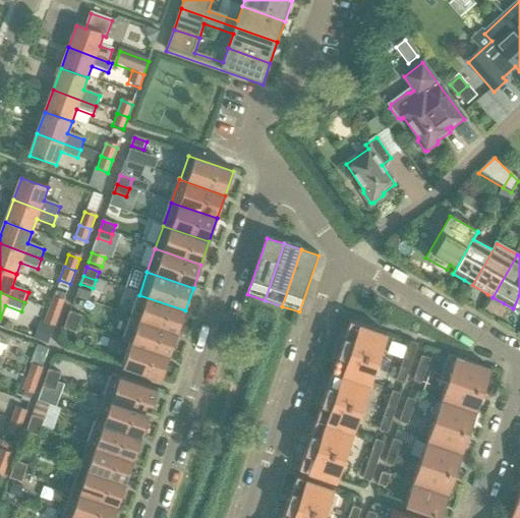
[(139,295),(131,318),(177,334),(185,310),(139,295)]
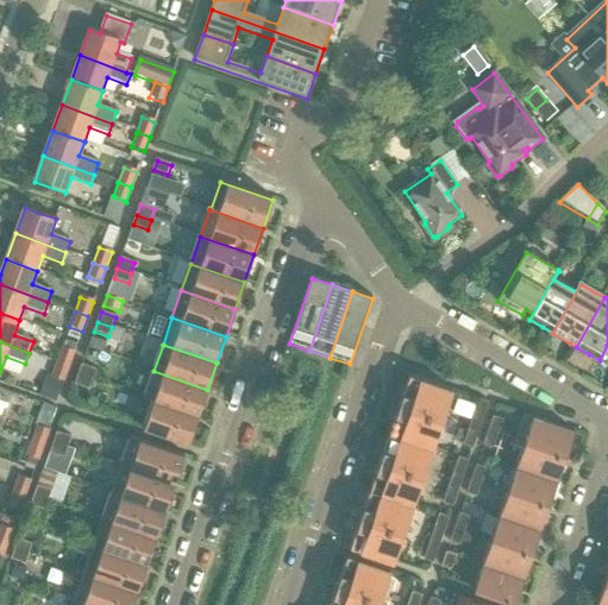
[(61,348),(56,363),(69,367),(75,353),(61,348)]
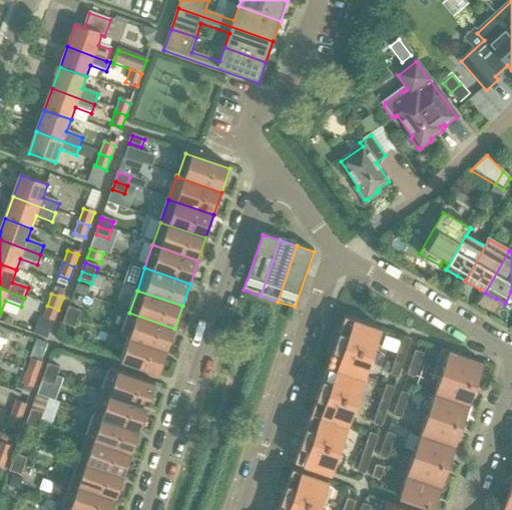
[(58,310),(47,306),(42,319),(54,323),(58,310)]
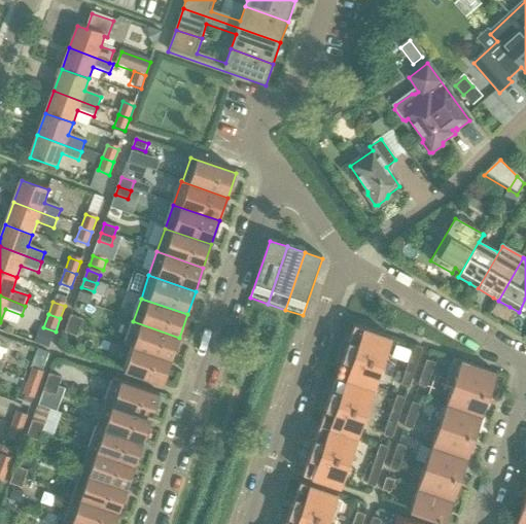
[(70,317),(68,325),(80,329),(83,321),(70,317)]
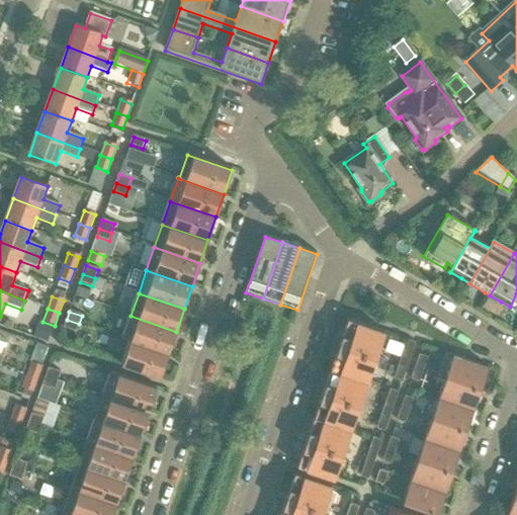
[(131,316),(122,339),(168,354),(176,332),(131,316)]
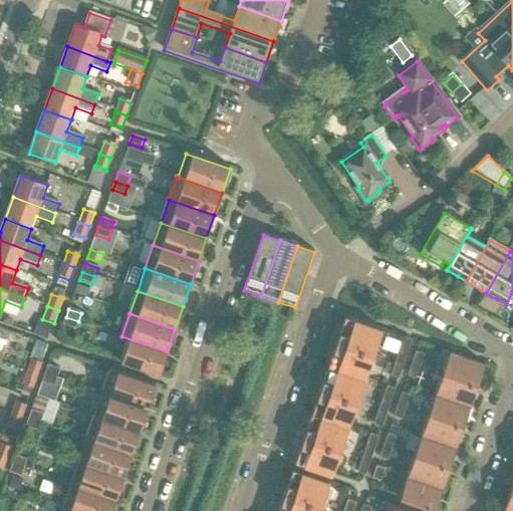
[(78,321),(66,317),(63,325),(75,329),(78,321)]
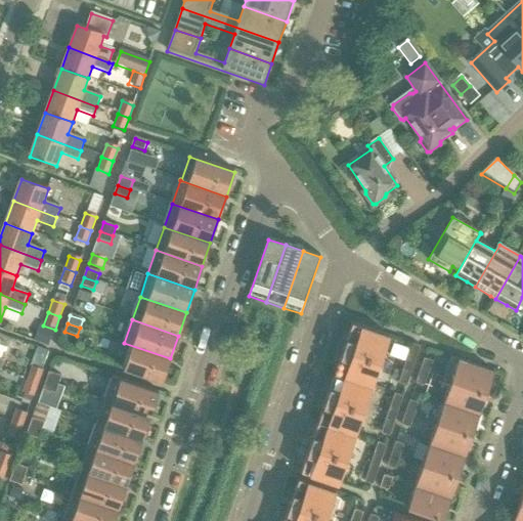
[(338,486),(372,387),(389,337),(352,324),(301,473),(338,486)]
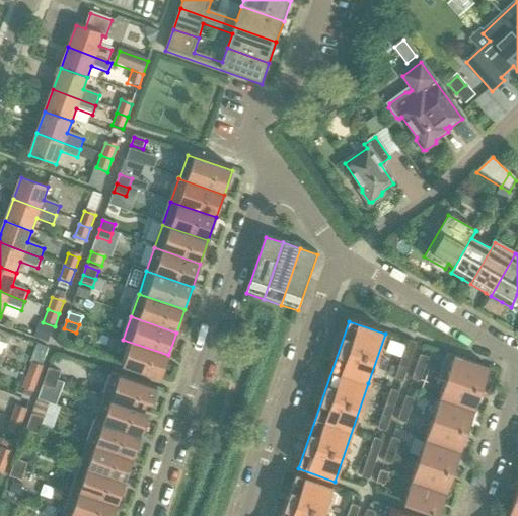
[(168,355),(123,340),(123,341),(130,343),(122,366),(160,379),(168,355)]
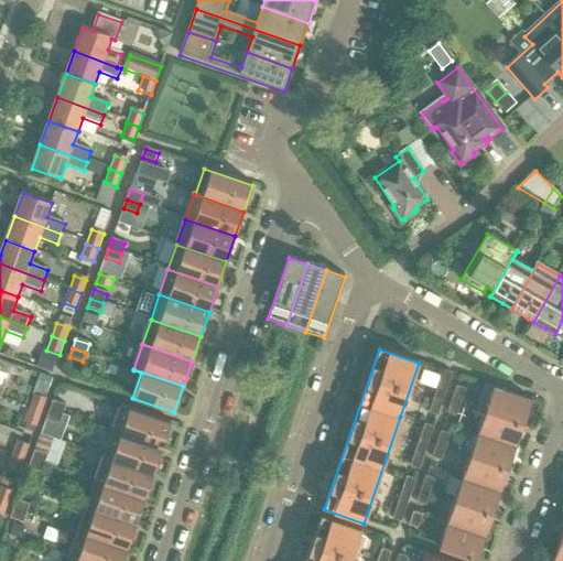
[(443,371),(439,386),(447,389),(453,375),(443,371)]
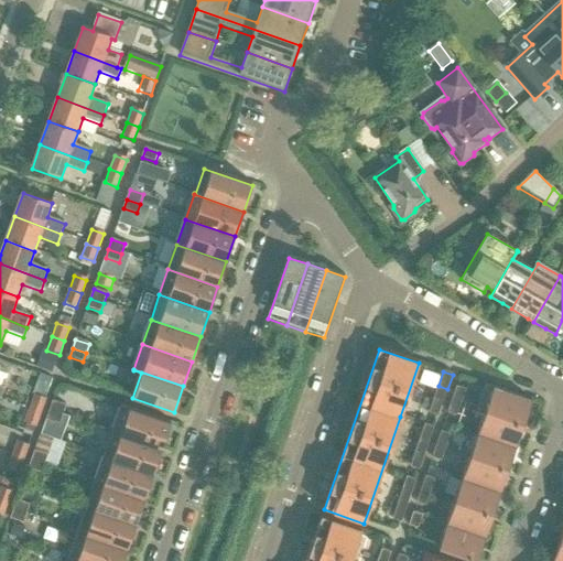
[(439,386),(434,400),(443,403),(447,389),(439,386)]
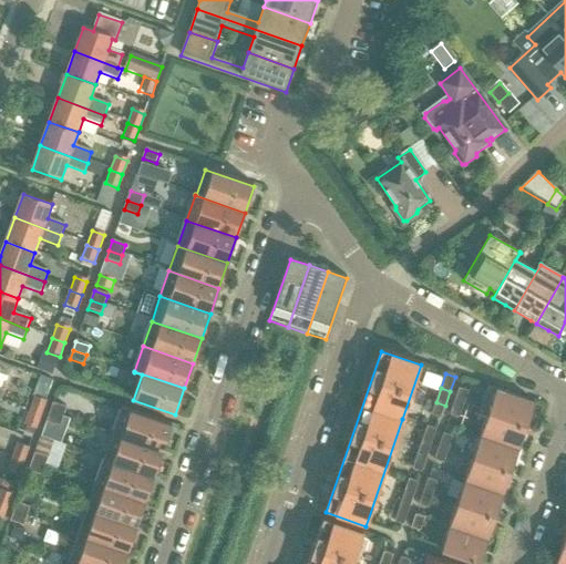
[(480,412),(487,414),(526,428),(534,403),(487,388),(480,412)]
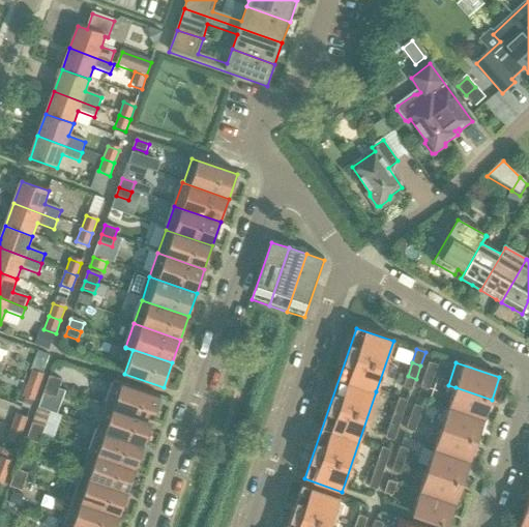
[(429,363),(424,376),(434,379),(438,367),(429,363)]
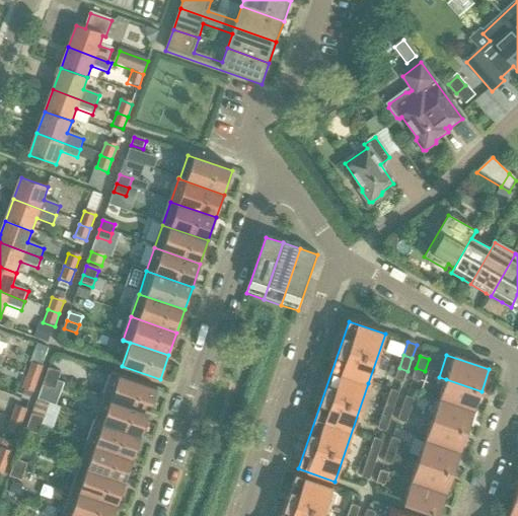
[(30,364),(26,376),(38,380),(42,368),(30,364)]
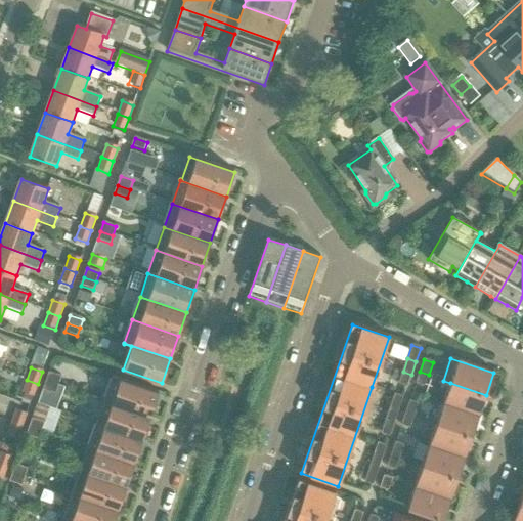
[(411,375),(403,372),(398,385),(407,387),(411,375)]
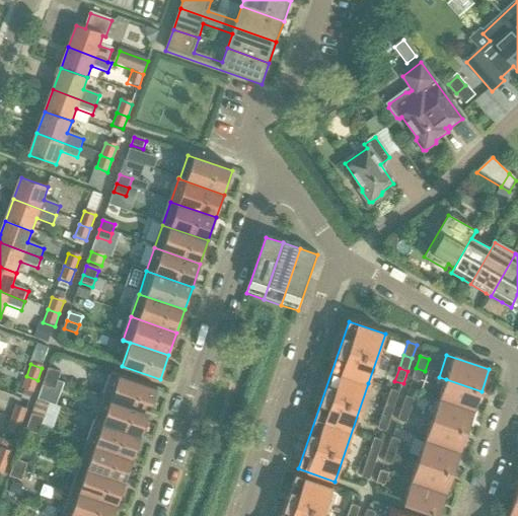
[(425,371),(416,368),(412,380),(421,383),(425,371)]
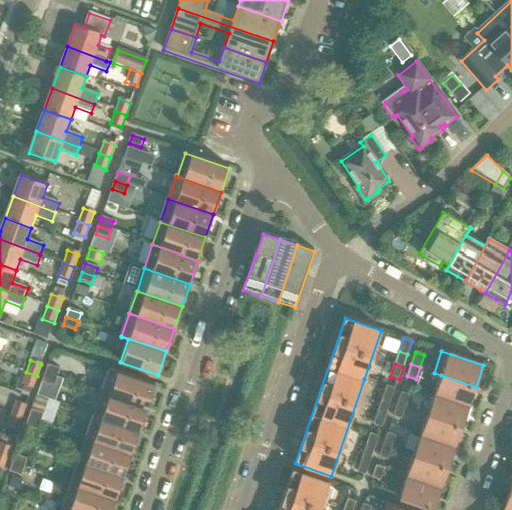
[(48,365),(45,374),(57,378),(60,370),(48,365)]
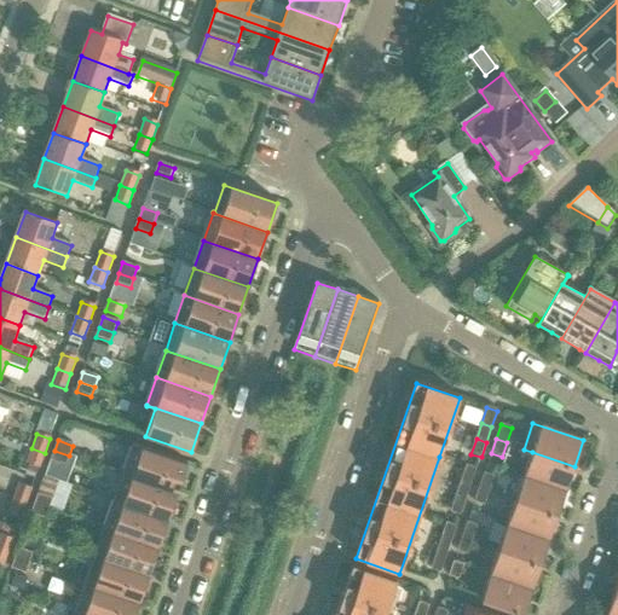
[(132,446),(123,474),(178,493),(188,464),(132,446)]
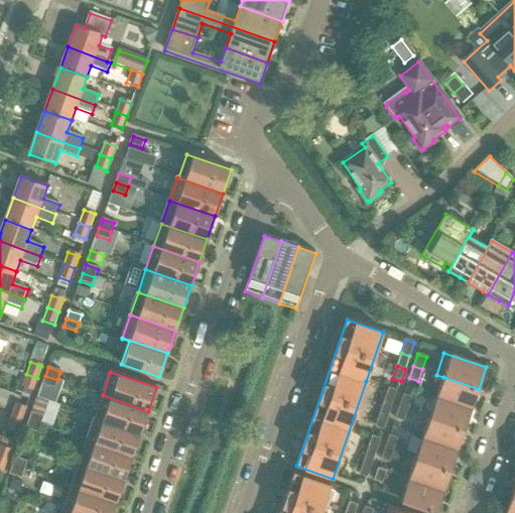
[(37,378),(26,374),(21,387),(32,391),(37,378)]
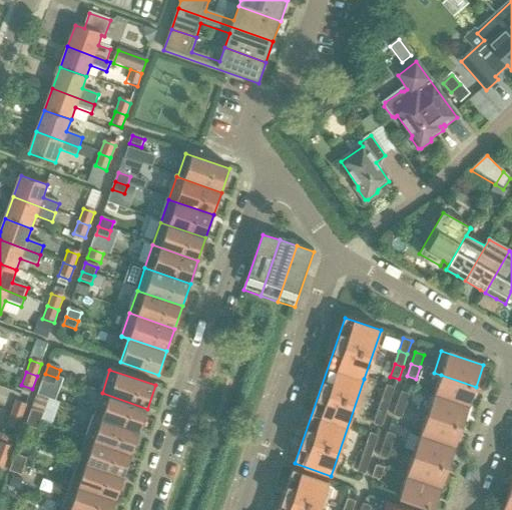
[(57,378),(45,374),(42,382),(54,386),(57,378)]
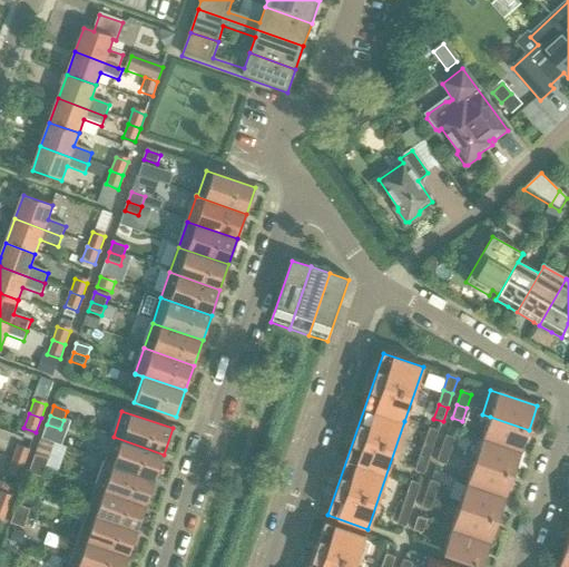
[(490,417),(482,440),(521,453),(529,430),(490,417)]
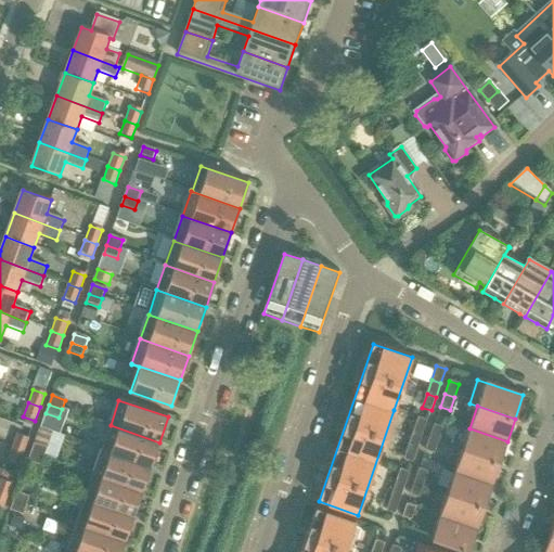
[(419,419),(413,433),(423,436),(427,422),(419,419)]
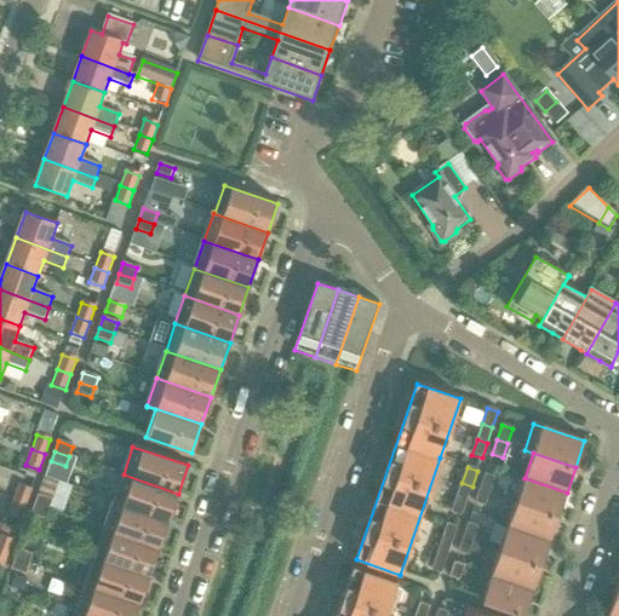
[(124,475),(114,502),(168,520),(178,494),(124,475)]
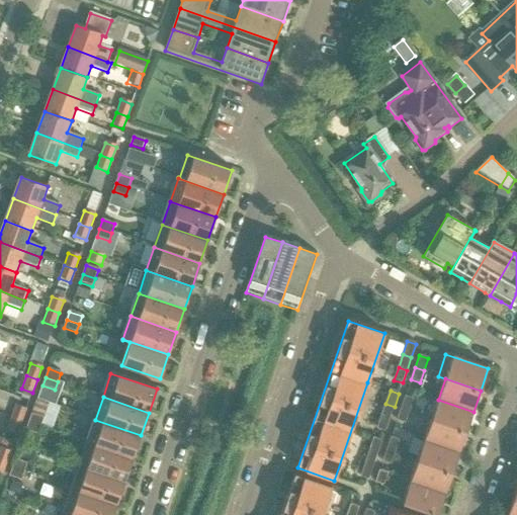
[(405,397),(401,409),(410,412),(414,400),(405,397)]
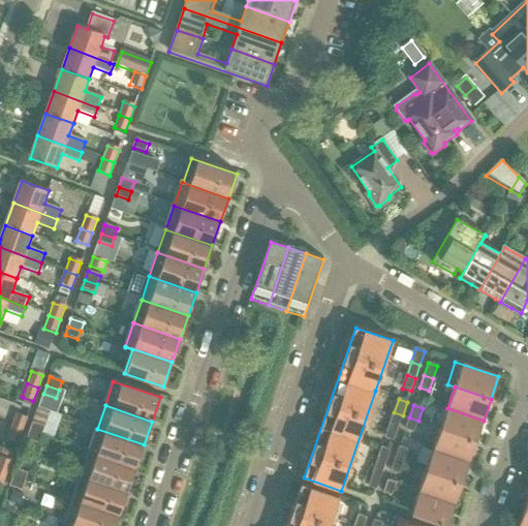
[(447,408),(440,429),(476,441),(484,421),(447,408)]
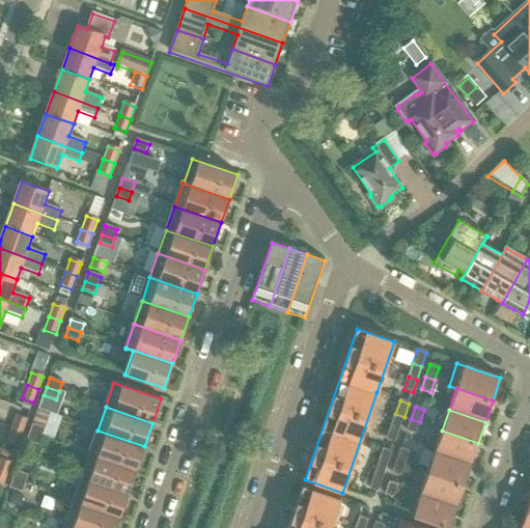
[(395,414),(391,426),(399,429),(405,417),(395,414)]
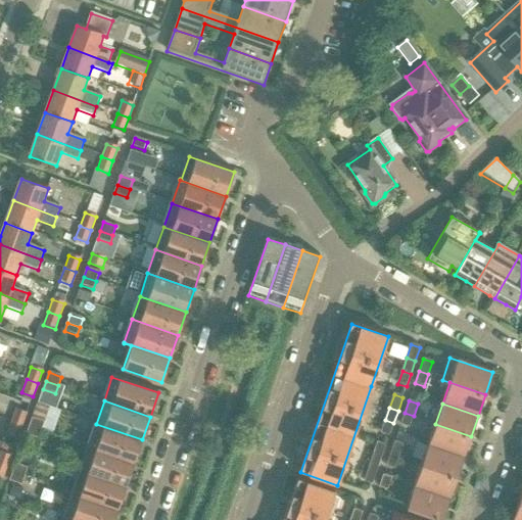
[(15,410),(10,423),(21,427),(27,414),(15,410)]
